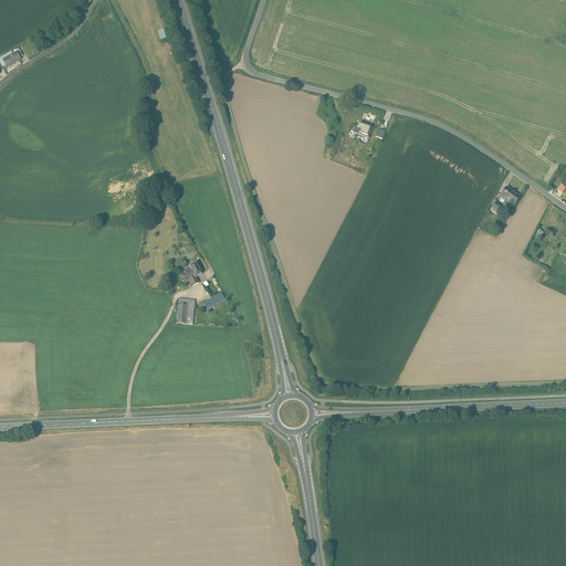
[(164,28),(157,30),(159,39),(166,37),(164,28)]
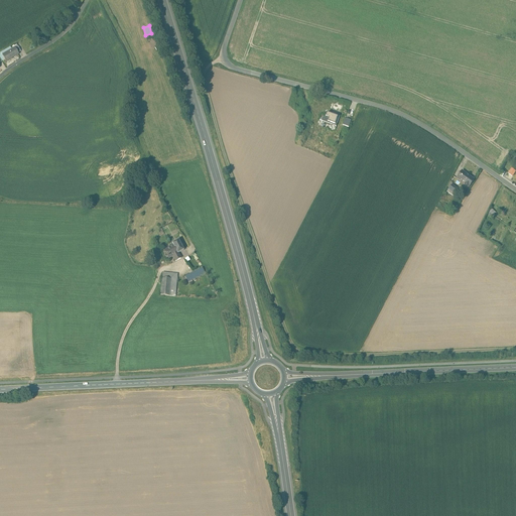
[(15,47),(2,54),(6,61),(10,59),(9,58),(18,53),(15,47)]
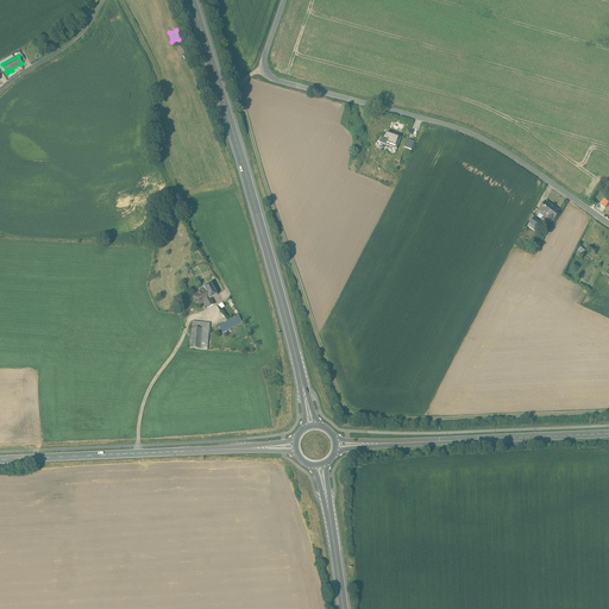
[(412,137),(397,131),(393,142),(408,148),(412,137)]
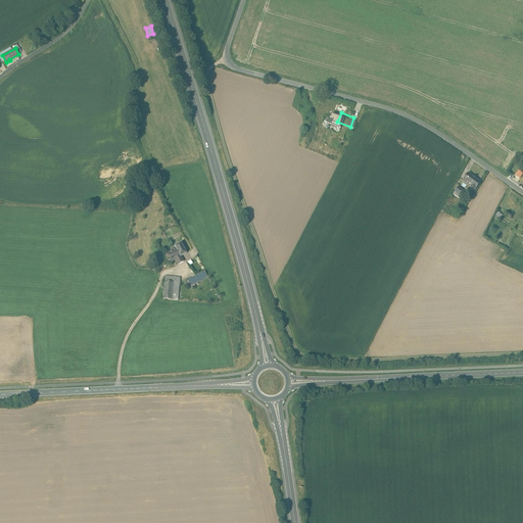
[(481,182),(468,173),(463,180),(475,189),(481,182)]
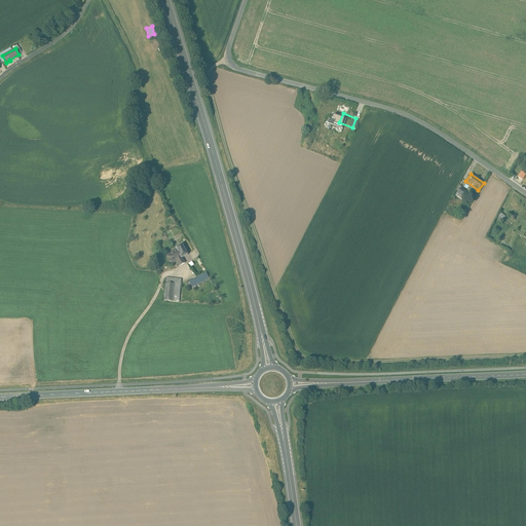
[(467,193),(460,188),(457,192),(458,192),(464,197),(467,193)]
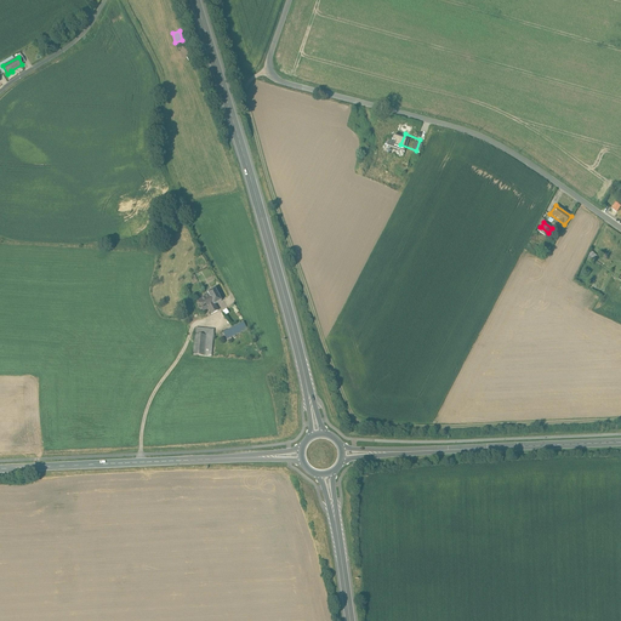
[(215,289),(208,292),(208,294),(205,295),(206,297),(199,302),(204,311),(209,308),(212,314),(218,311),(215,305),(222,301),(215,289)]
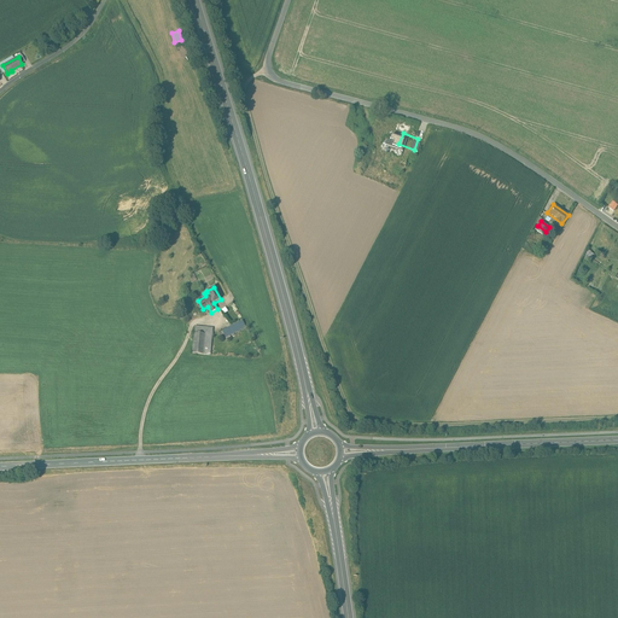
[(243,321),(222,331),(226,338),(246,328),(243,321)]
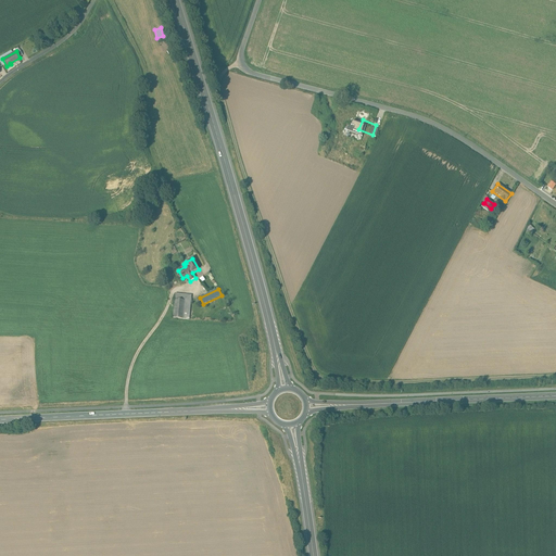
[(191,295),(175,294),(175,300),(185,301),(184,319),(189,320),(191,295)]
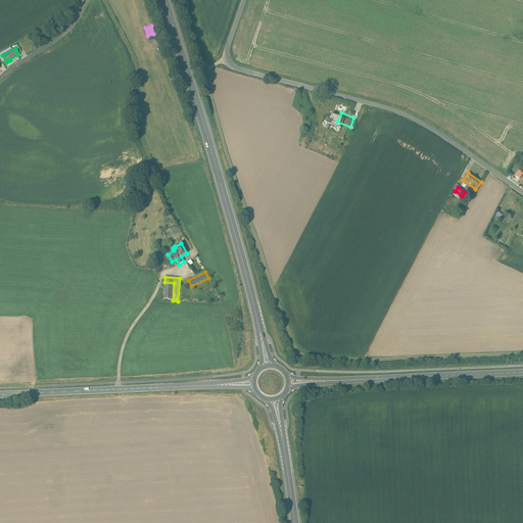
[(174,283),(164,282),(162,299),(173,300),(174,283)]
